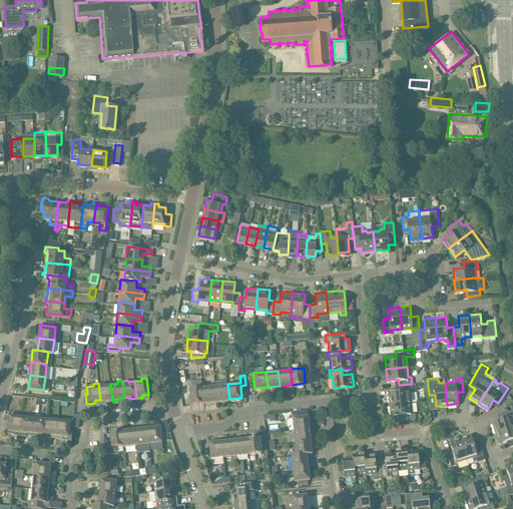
[(112,401),(110,384),(104,385),(104,383),(98,383),(100,400),(105,399),(106,402),(112,401)]
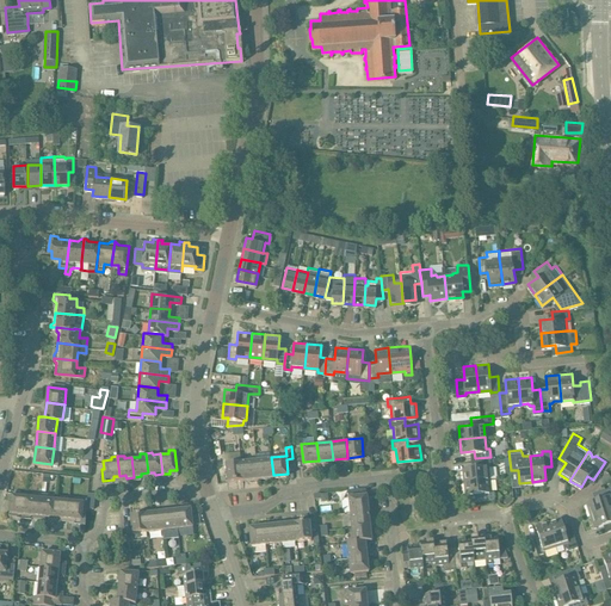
[(271,457),(255,458),(258,477),(273,475),(271,457)]
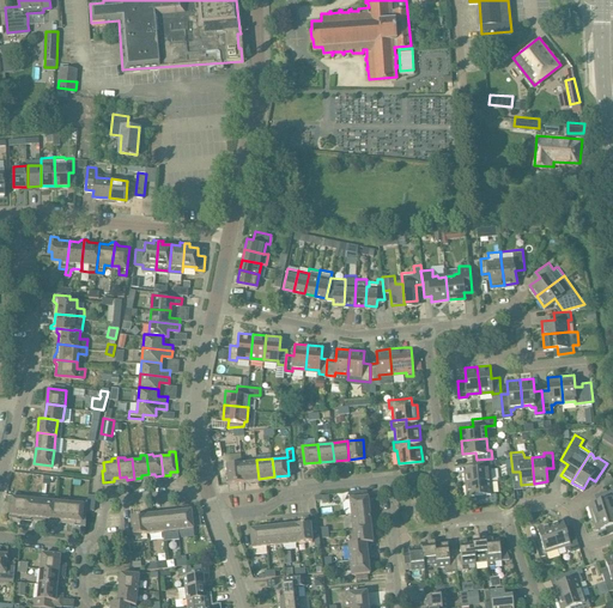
[(492,467),(492,458),(477,460),(477,467),(465,468),(466,481),(491,479),(490,467),(492,467)]
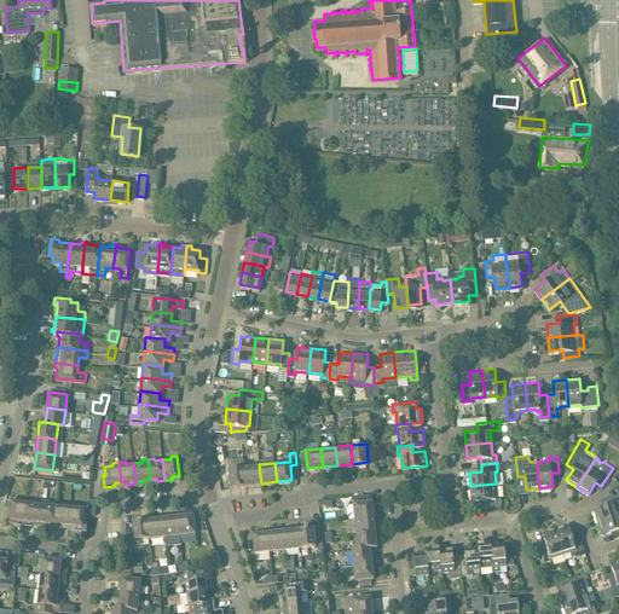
[(259,464),(244,465),(246,485),(261,484),(259,464)]
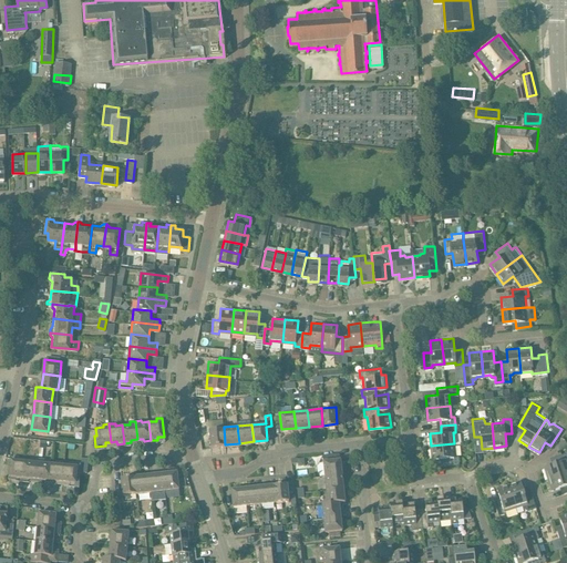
[(225,444),(224,427),(209,429),(212,446),(225,444)]
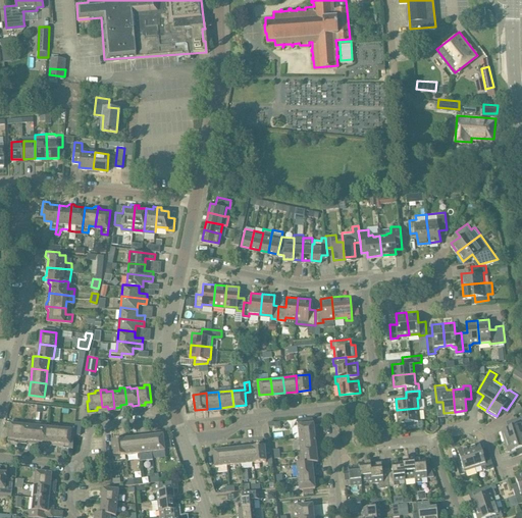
[(418,408),(397,410),(398,421),(409,420),(409,426),(423,425),(422,418),(419,418),(418,408)]
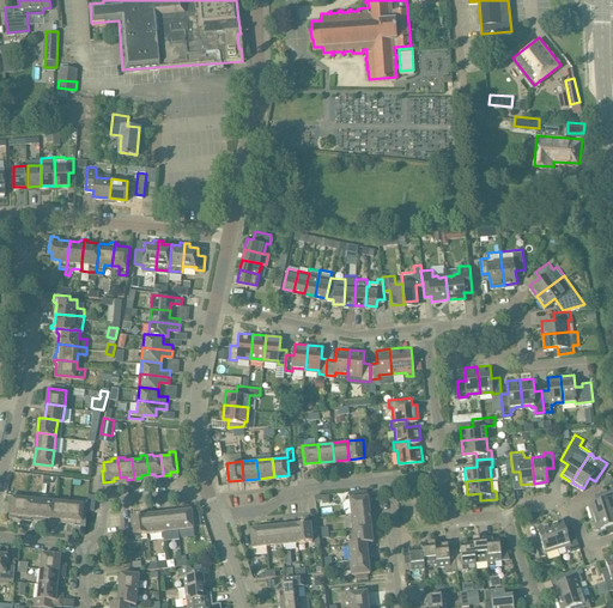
[(601,499),(588,503),(592,516),(612,509),(612,486),(599,492),(601,499)]
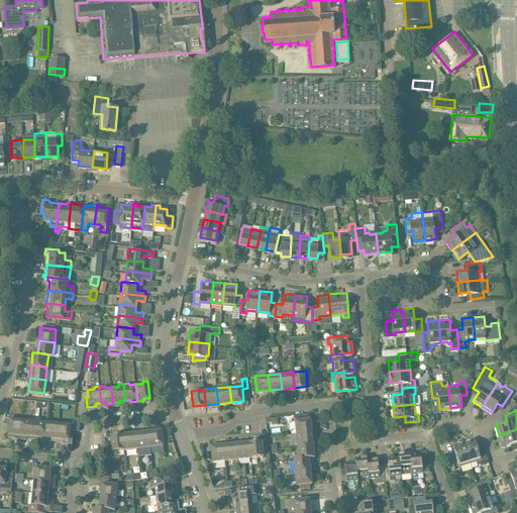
[(14,435),(20,435),(22,419),(16,418),(16,416),(10,415),(9,431),(14,432),(14,435)]
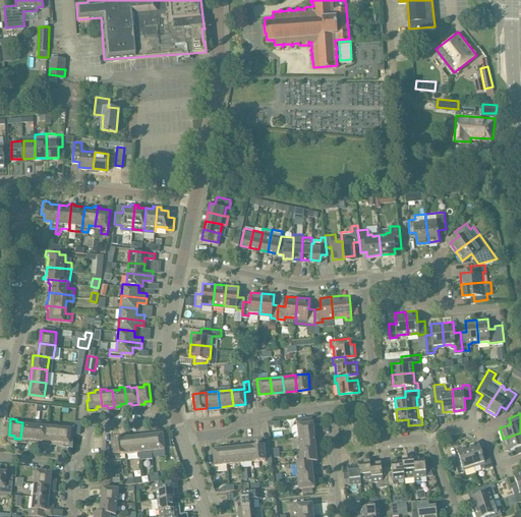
[(36,418),(36,420),(34,438),(39,438),(39,441),(46,442),(47,424),(41,423),(41,418),(36,418)]
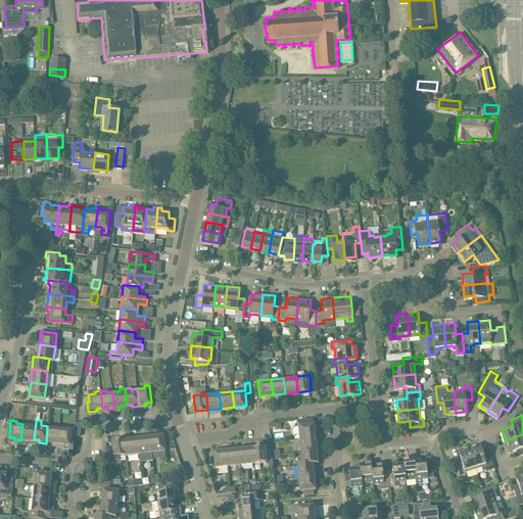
[(22,424),(20,440),(28,441),(28,438),(34,439),(36,422),(30,422),(30,424),(22,424)]
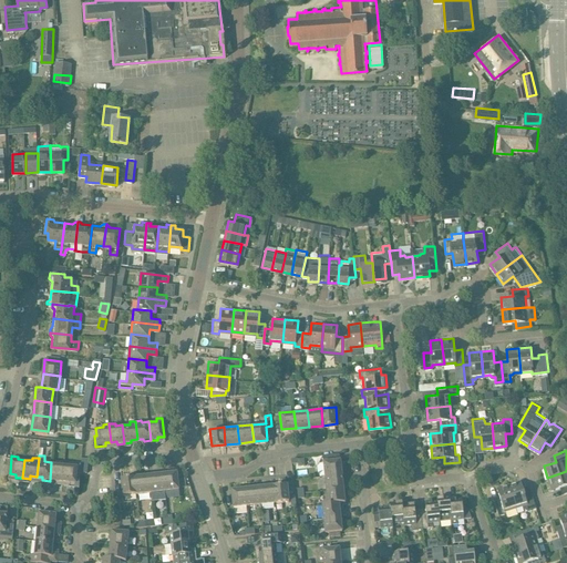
[(325,473),(342,472),(340,458),(320,460),(317,463),(318,471),(321,473),(325,473)]
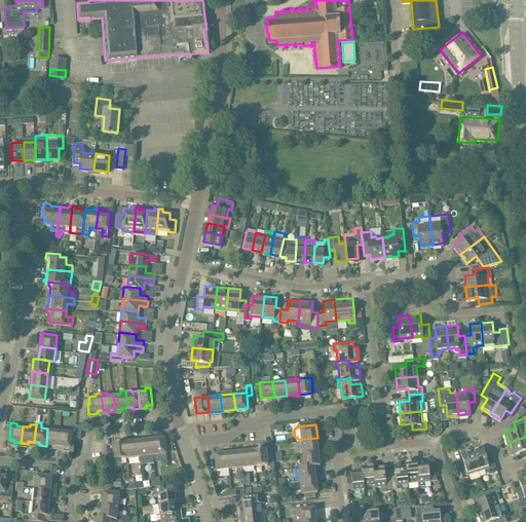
[(47,429),(46,446),(52,447),(52,444),(59,444),(61,427),(54,427),(54,430),(47,429)]
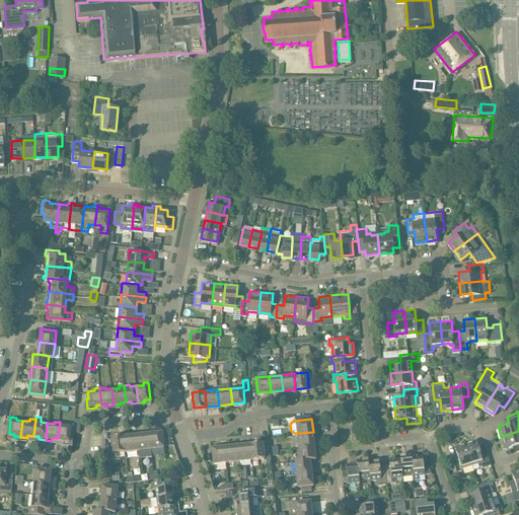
[(60,422),(58,438),(63,439),(63,442),(72,443),(73,432),(71,432),(72,426),(65,425),(65,423),(60,422)]
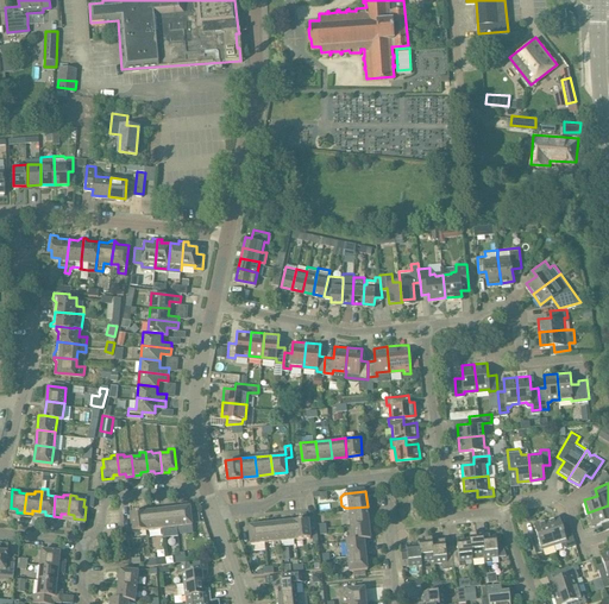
[(189,504),(175,505),(176,524),(192,523),(189,504)]
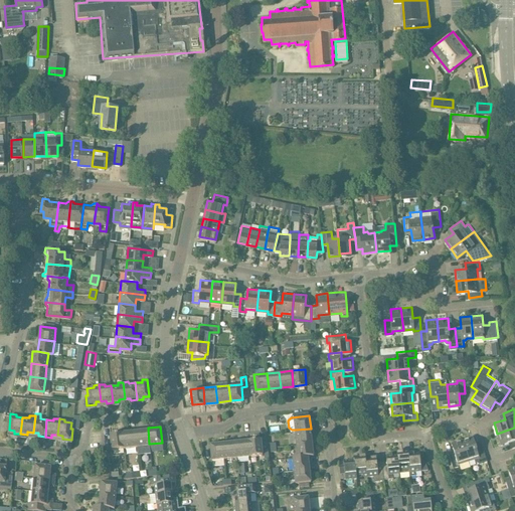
[(135,430),(137,445),(149,444),(148,428),(135,430)]
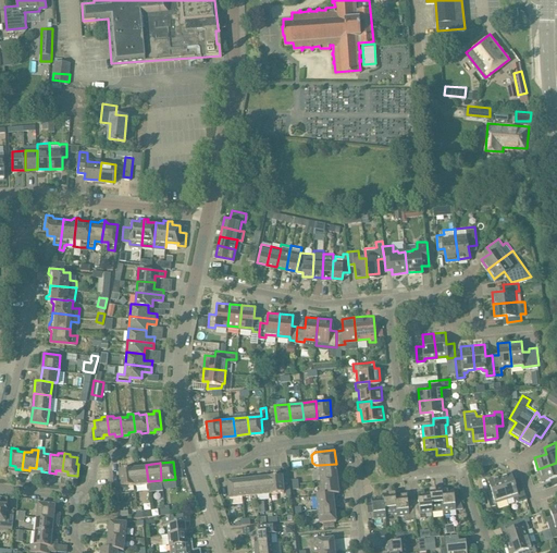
[(556,463),(537,469),(542,480),(553,477),(555,482),(556,481),(556,463)]
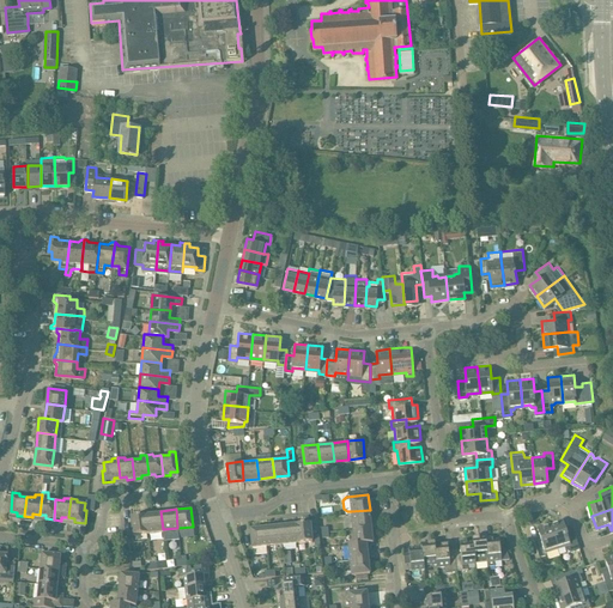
[(351,511),(352,527),(371,524),(370,510),(351,511)]
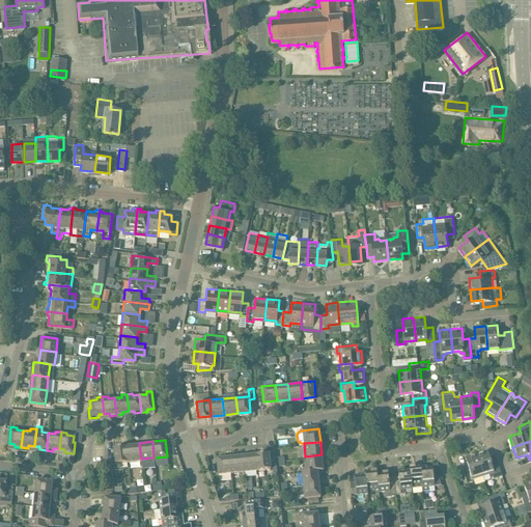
[(127,444),(128,460),(141,459),(139,443),(127,444)]
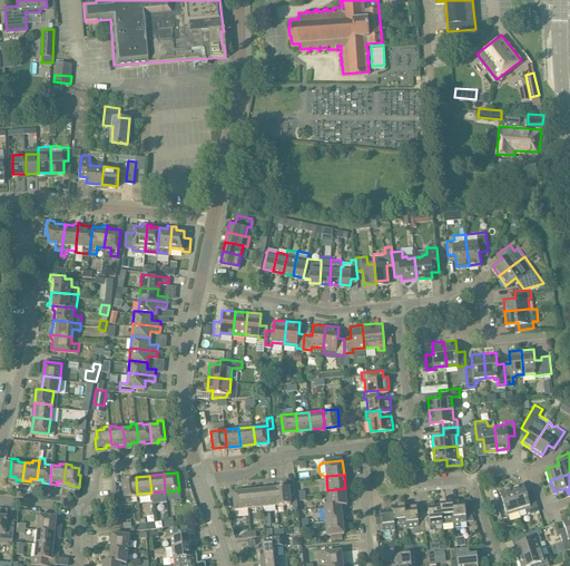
[(137,494),(136,477),(121,478),(123,485),(124,496),(137,494)]
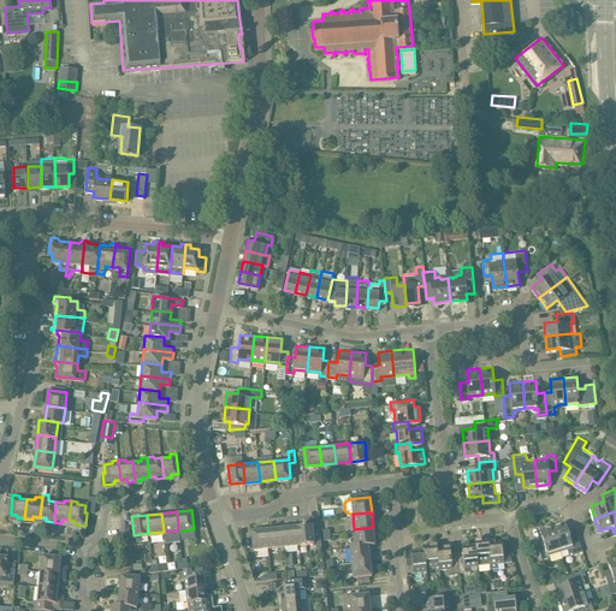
[(564,518),(552,522),(552,523),(561,549),(568,546),(568,549),(574,552),(582,550),(581,544),(576,529),(569,532),(564,518)]
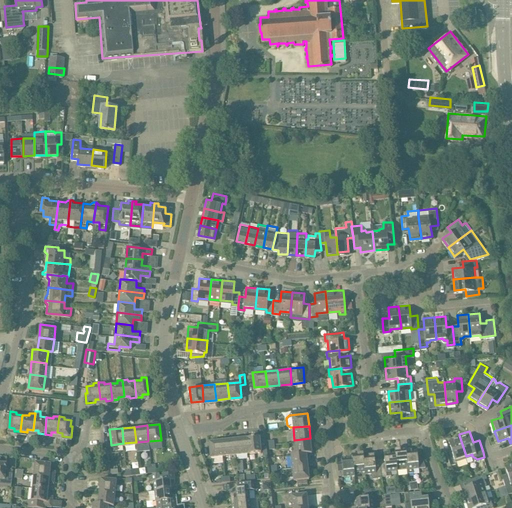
[(259,435),(247,436),(248,451),(261,450),(259,435)]
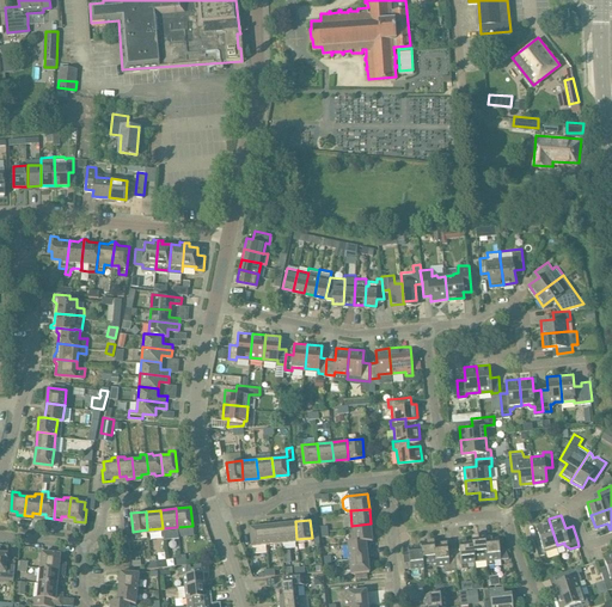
[(545,550),(557,546),(557,545),(549,520),(537,525),(540,537),(533,539),(539,555),(546,552),(545,550)]
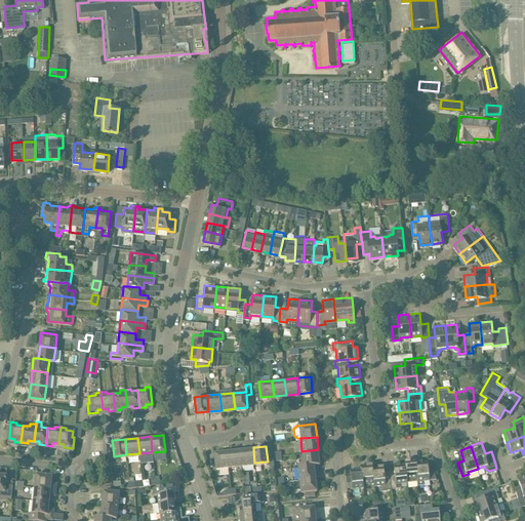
[(240,448),(241,465),(254,463),(253,447),(240,448)]
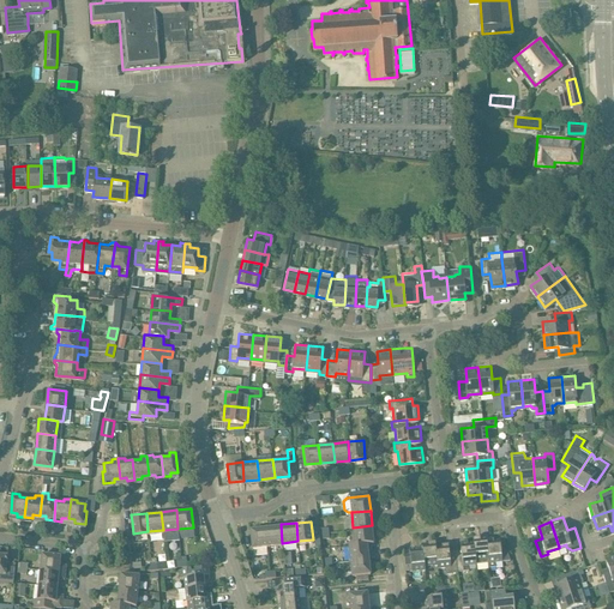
[(265,525),(268,544),(282,543),(281,524),(265,525)]
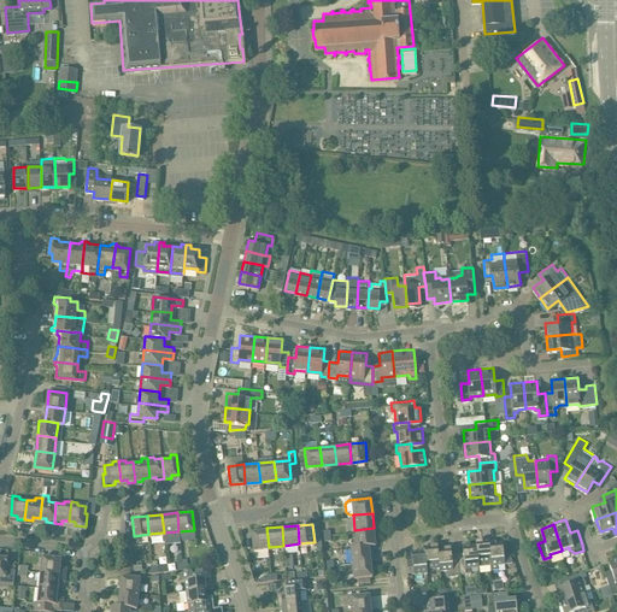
[(253,548),(269,547),(266,528),(252,530),(253,548)]
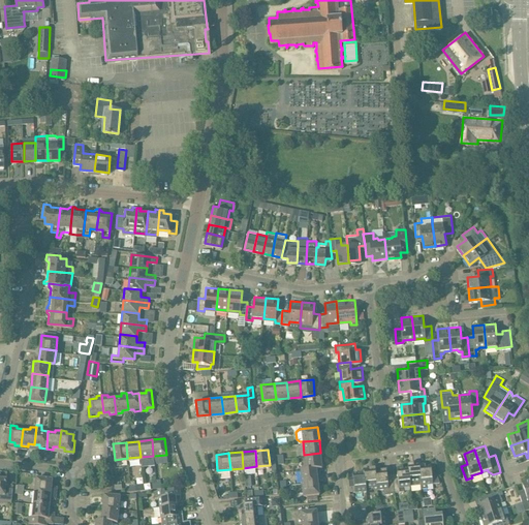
[(306,468),(316,466),(321,466),(320,453),(304,455),(306,468)]
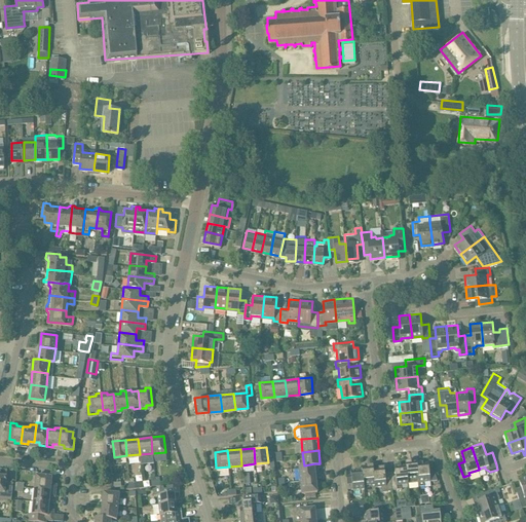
[(419,480),(417,461),(417,458),(406,459),(406,462),(408,481),(419,480)]
